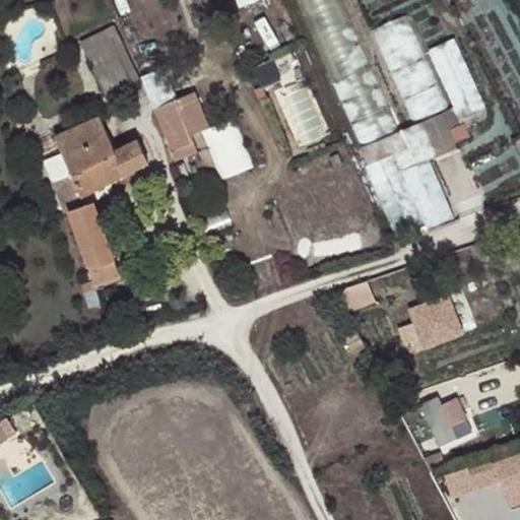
[(393,68),(427,56),(411,12),(378,24),(393,68)]
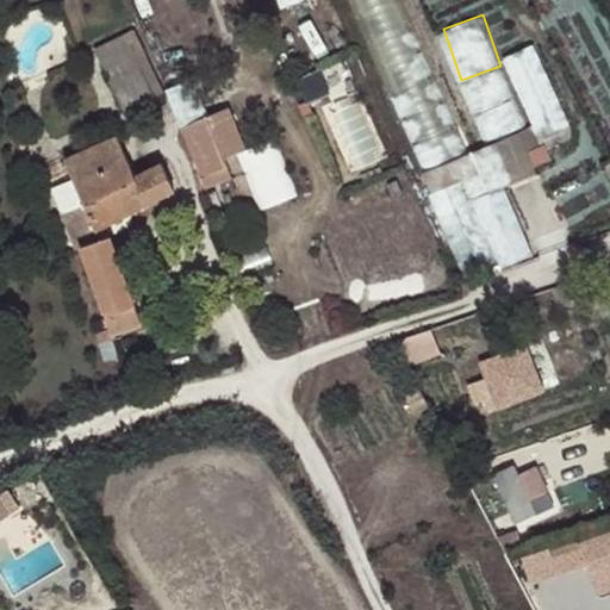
[(98,50),(124,113),(154,101),(138,63),(149,58),(138,33),(98,50)]
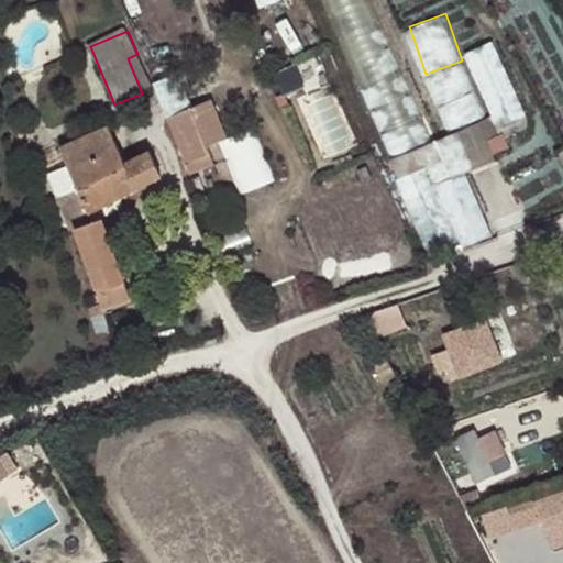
[(494,42),(463,55),(497,131),(527,118),(494,42)]
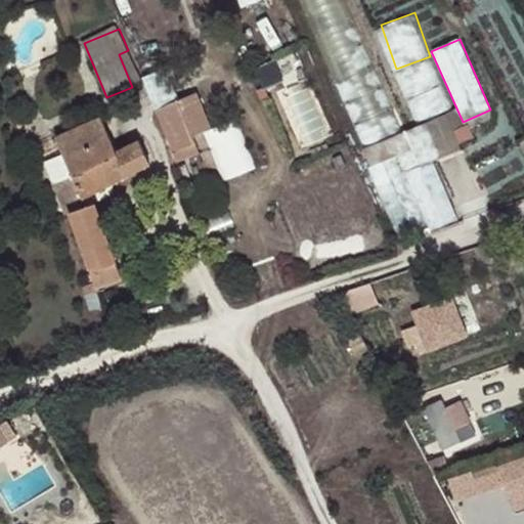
[(119,54),(132,87),(141,83),(128,50),(119,54)]
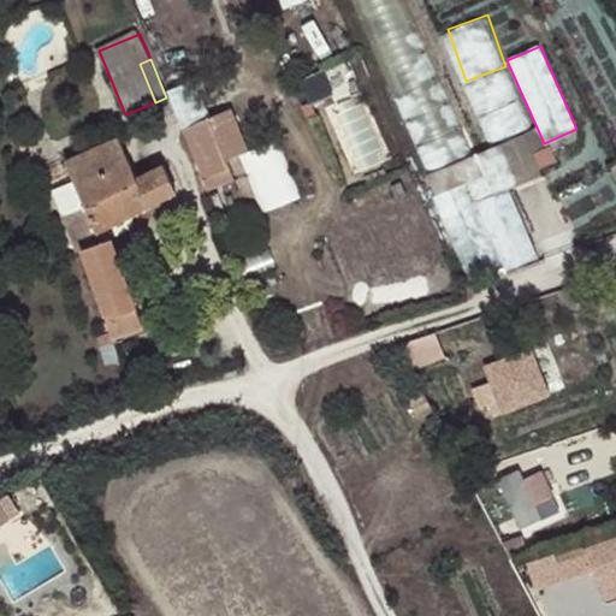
[(176,112),(183,131),(211,120),(196,82),(169,93),(176,112)]
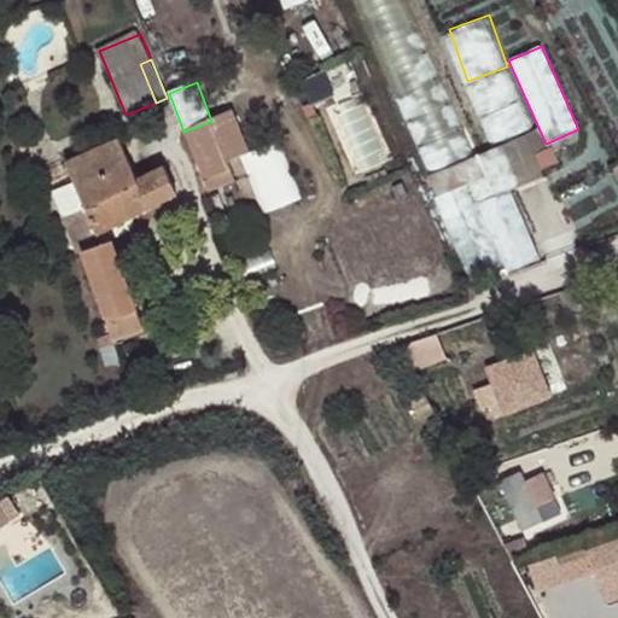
[(211,121),(184,132),(207,193),(234,184),(223,153),(215,132),(211,121)]
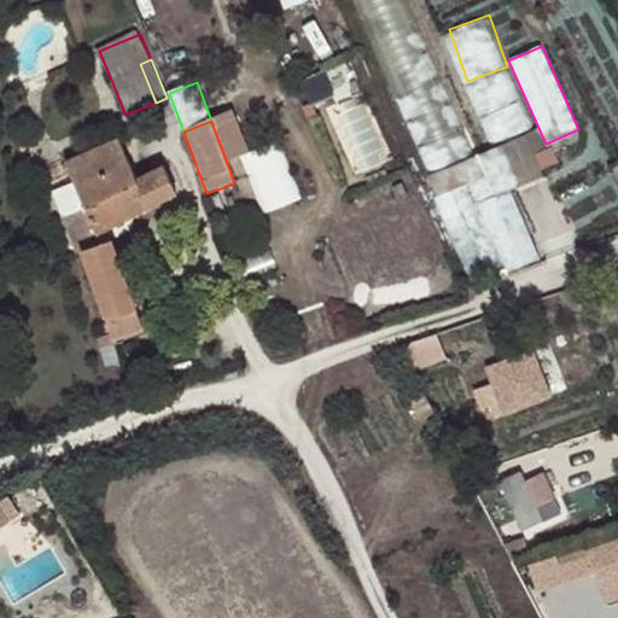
[(215,132),(223,153),(237,149),(228,127),(215,132)]
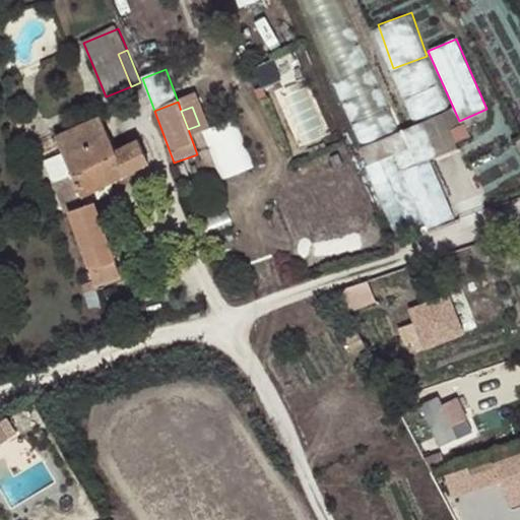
[(451,130),(443,113),(361,148),(368,166),(365,167),(396,238),(426,226),(427,230),(454,219),(428,159),(457,147),(455,143),(470,136),(464,124),(451,130)]
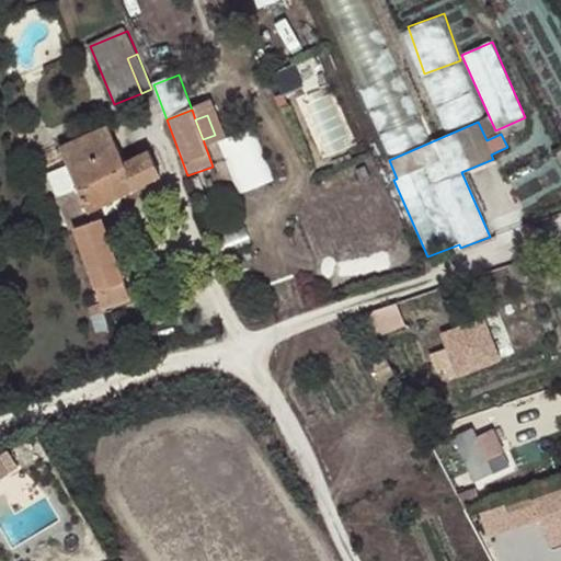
[(107,127),(58,149),(66,165),(67,167),(115,146),(107,127)]
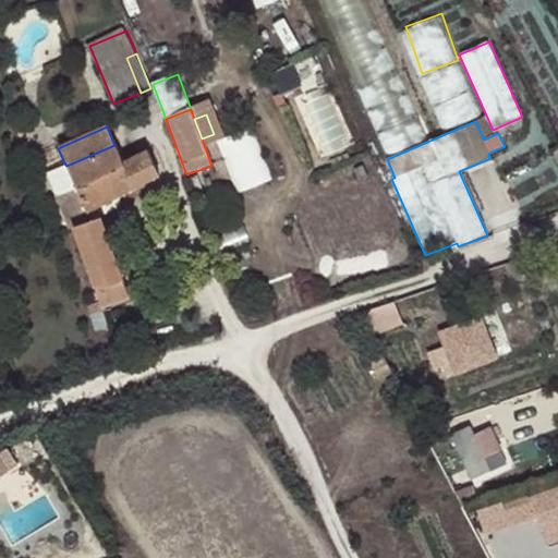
[(58,197),(69,229),(75,228),(75,227),(83,223),(80,215),(86,211),(96,206),(114,196),(102,173),(123,165),(122,161),(114,145),(67,166),(75,187),(76,190),(58,197)]
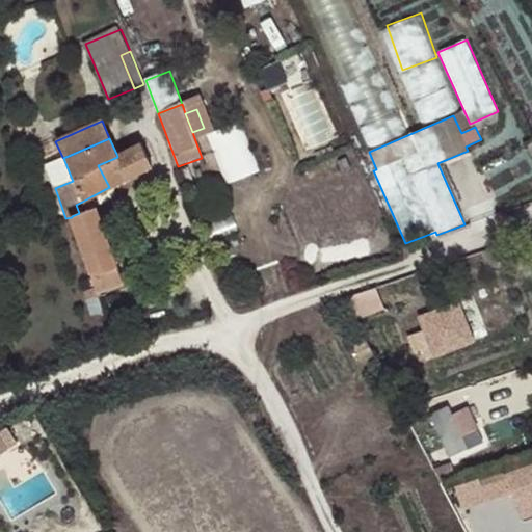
[(139,142),(116,154),(117,157),(98,165),(109,187),(151,167),(139,142)]
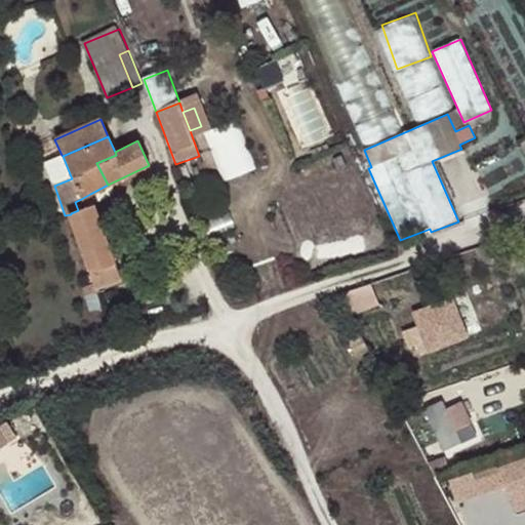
[(44,162),(52,187),(54,186),(72,178),(71,176),(63,156),(62,155),(44,162)]
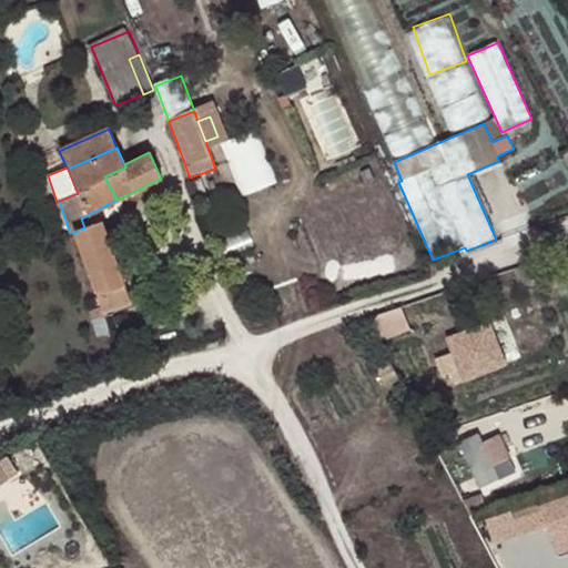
[(191,182),(201,208),(209,205),(198,180),(191,182)]
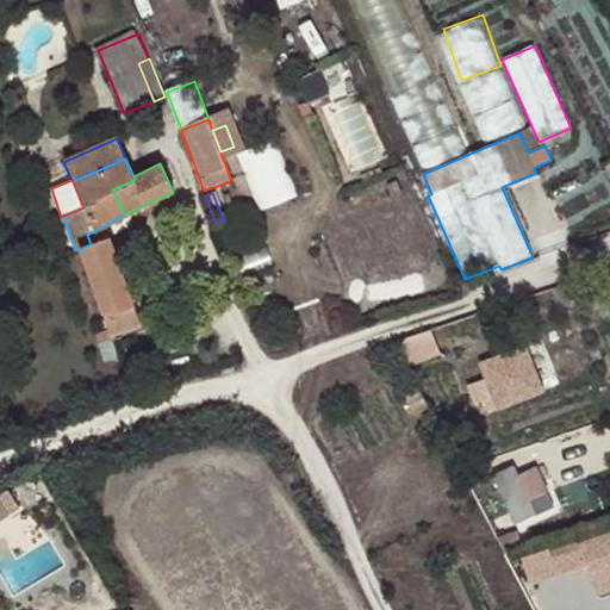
[(82,248),(82,249),(104,316),(113,312),(119,328),(137,321),(131,306),(109,238),(91,244),(82,248)]
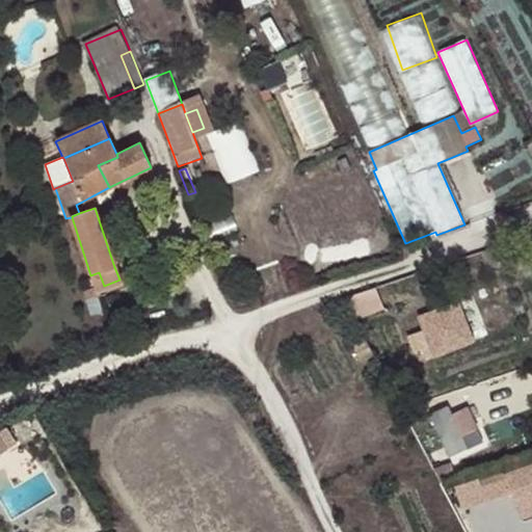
[(460,298),(420,316),(440,358),(479,341),(460,298)]
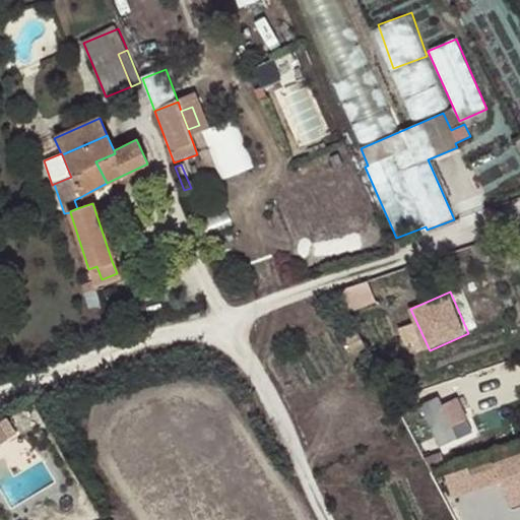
[(425,403),(440,445),(476,432),(461,390),(425,403)]
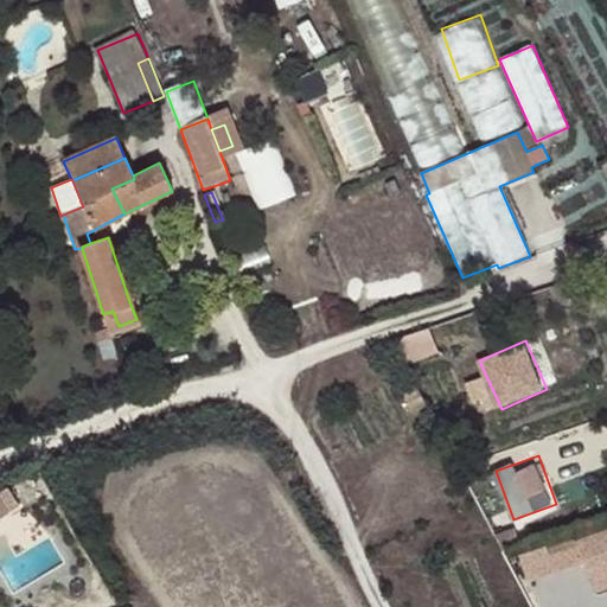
[(4,491),(0,492),(0,517),(14,509),(4,491)]
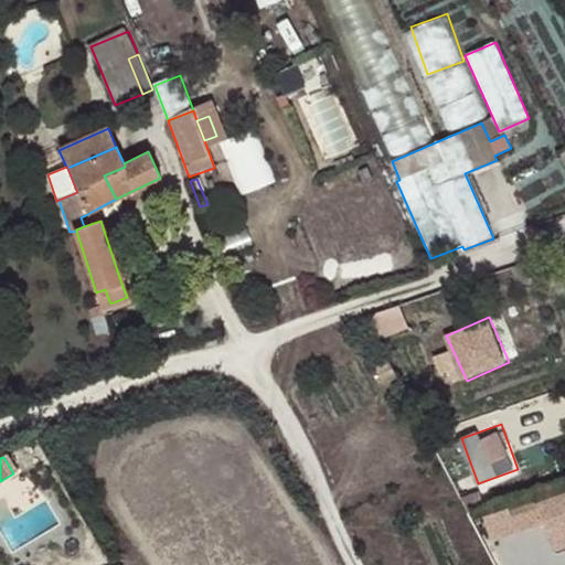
[(556,552),(564,547),(564,489),(555,493),(548,478),(479,505),(493,541),(544,521),(556,552)]
